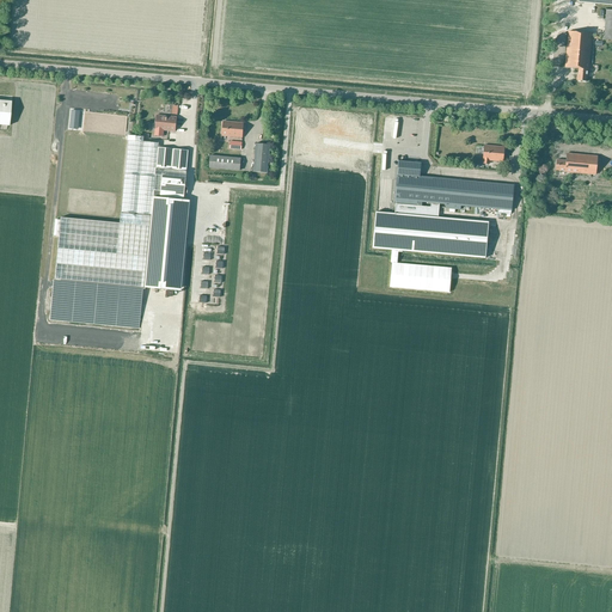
[(588,69),(592,34),(568,32),(565,68),(579,69),(577,75),(576,75),(576,81),(587,81),(588,69)]
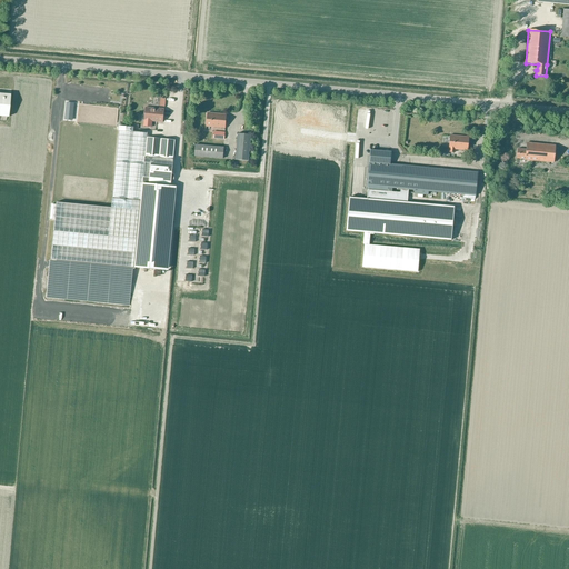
[(173,108),(175,92),(165,91),(165,107),(173,108)]
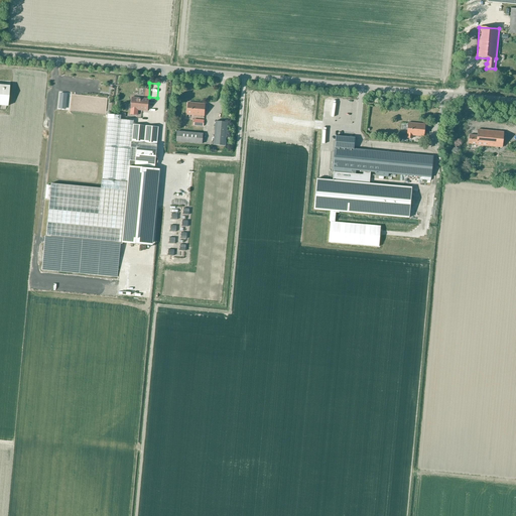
[(9,86),(0,85),(0,105),(7,106),(9,86)]
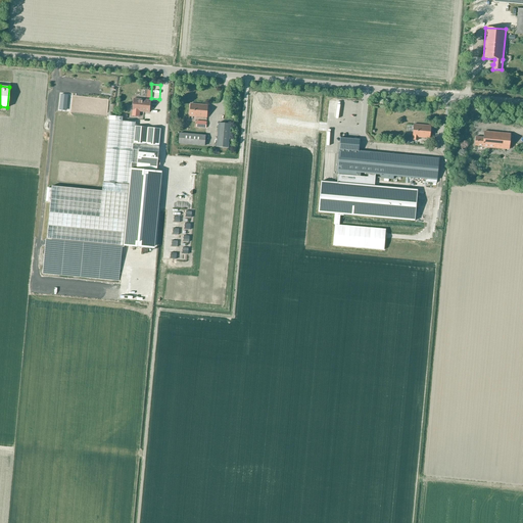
[(133,111),(132,115),(139,116),(140,111),(150,112),(151,100),(134,98),(133,111)]
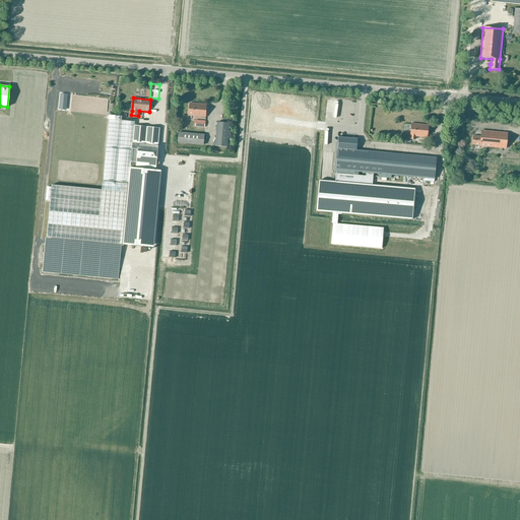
[(188,116),(206,117),(207,105),(190,104),(188,116)]
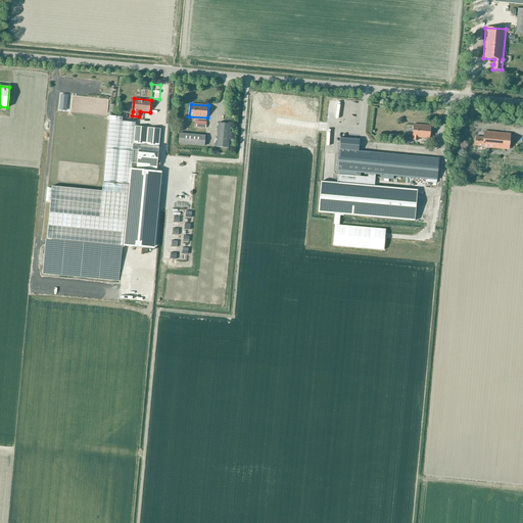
[(159,146),(161,129),(135,126),(135,123),(123,121),(123,116),(109,115),(102,191),(52,186),(47,238),(149,247),(158,146),(159,146)]
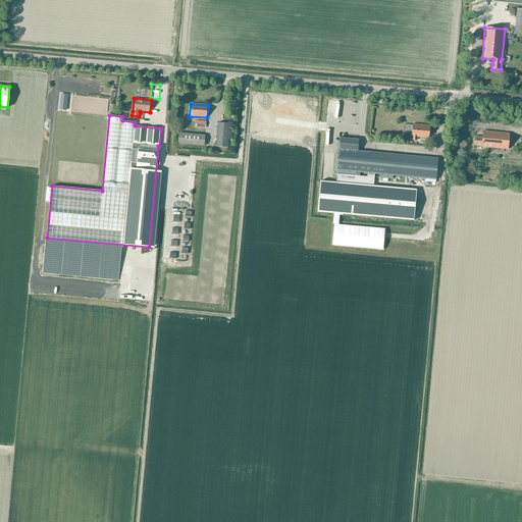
[(216,147),(228,148),(230,123),(218,122),(216,147)]
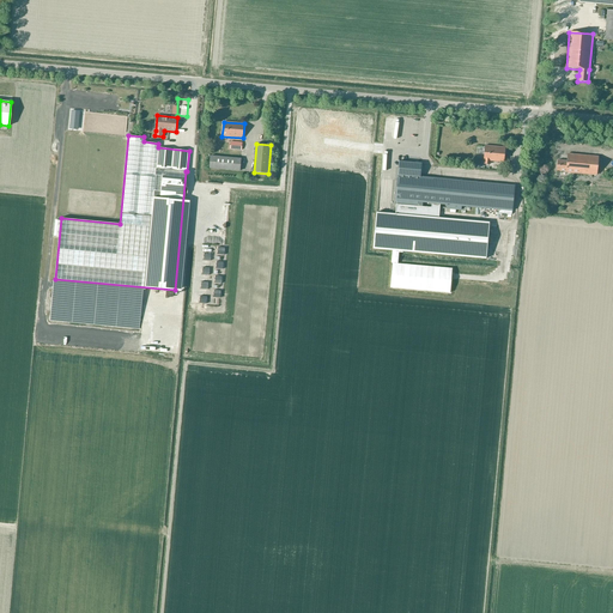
[(486,163),(490,163),(490,159),(504,162),(505,146),(486,145),(486,159),(486,163)]
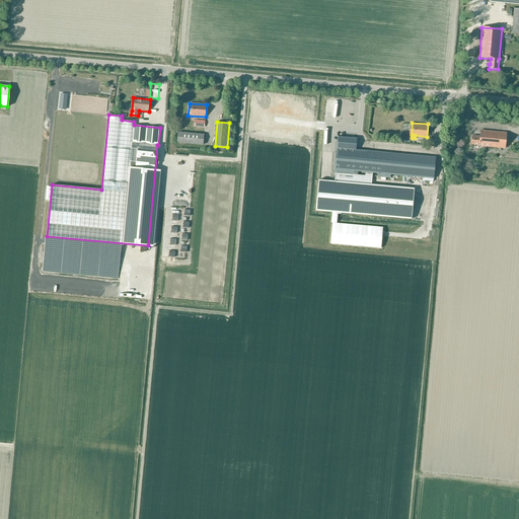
[(478,146),(505,149),(506,133),(480,131),(479,137),(471,136),(471,145),(478,145),(478,146)]
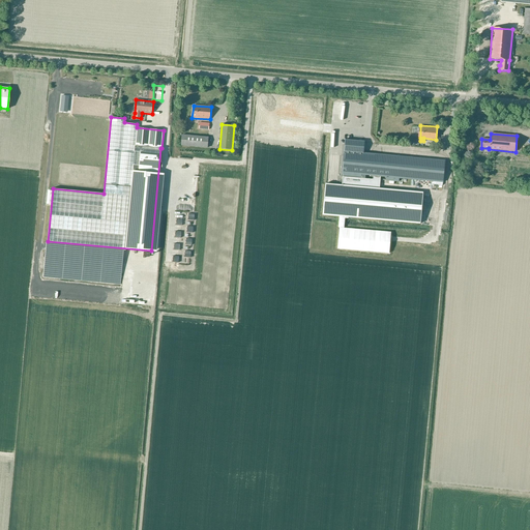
[(181,146),(208,148),(209,137),(182,135),(181,146)]
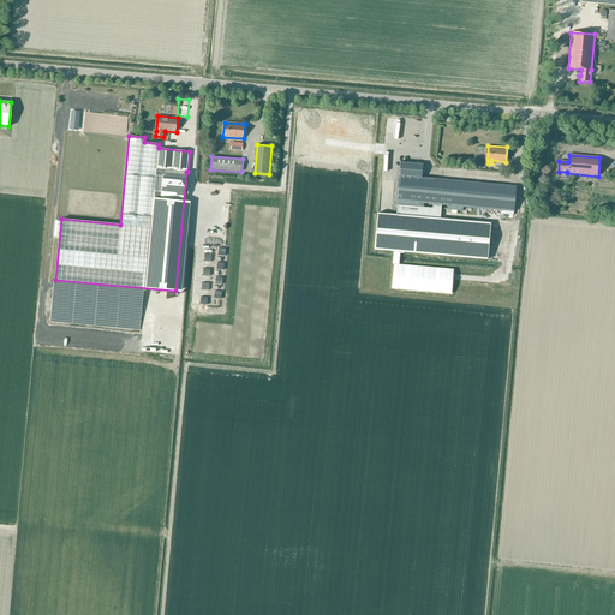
[(396,215),(377,213),(375,250),(488,260),(491,224),(440,219),(441,204),(448,206),(447,209),(463,212),(463,207),(507,212),(506,216),(513,216),(517,186),(422,178),(423,165),(400,162),(396,206),(398,206),(396,215)]
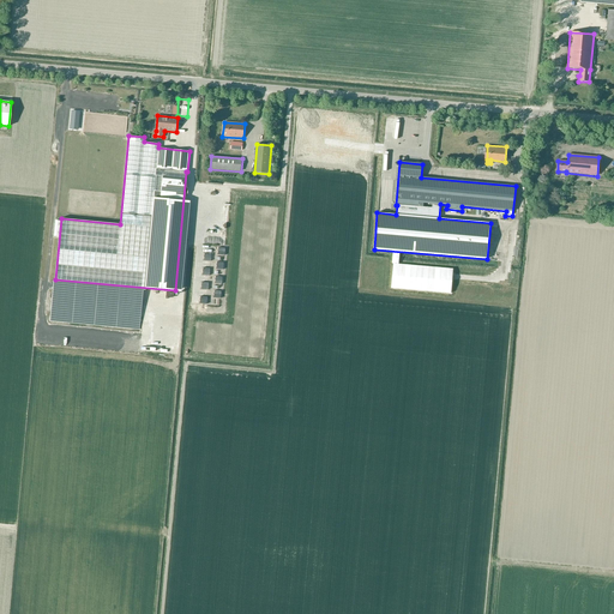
[(393,264),(391,287),(451,292),(453,269),(393,264)]
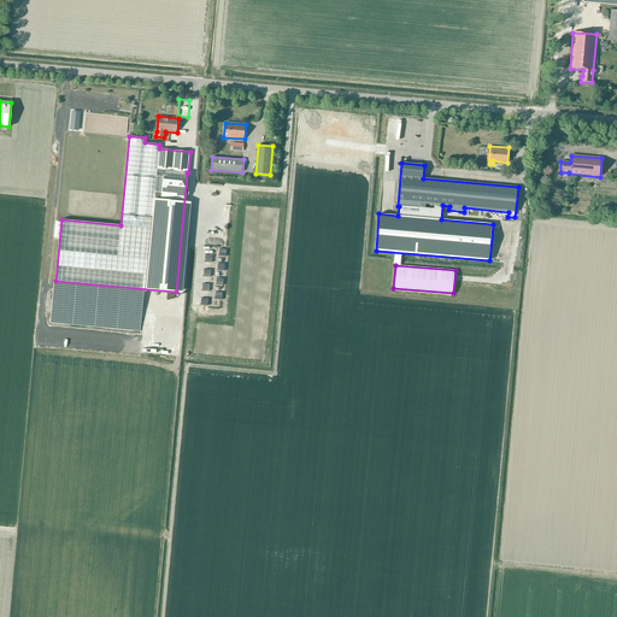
[(158,313),(180,316),(181,306),(165,305),(165,306),(159,305),(158,313)]
